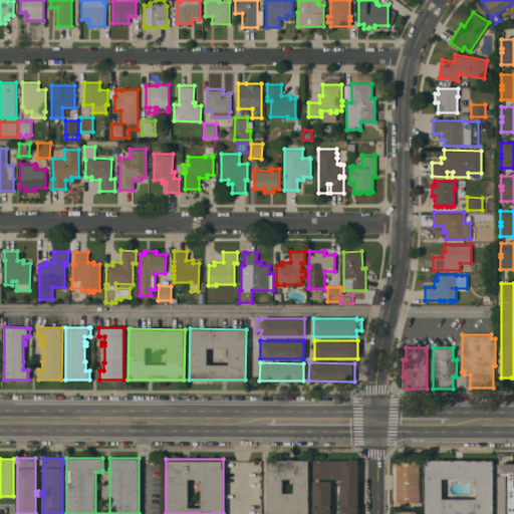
[(300,513),(267,513),(267,460),(287,460),(287,459),(294,459),(294,460),(308,460),(308,513),(300,513)]
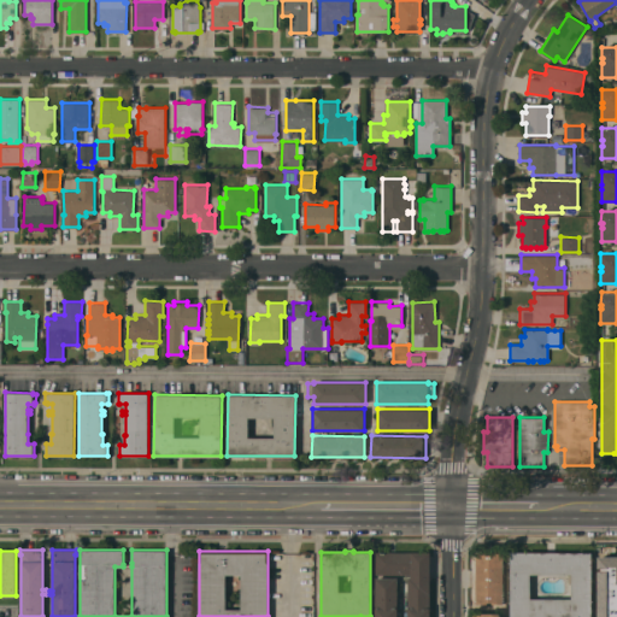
[(430,616),(375,616),(375,577),(398,577),(398,616),(407,616),(407,577),(411,577),(411,574),(376,574),(376,552),(430,552),(430,616)]
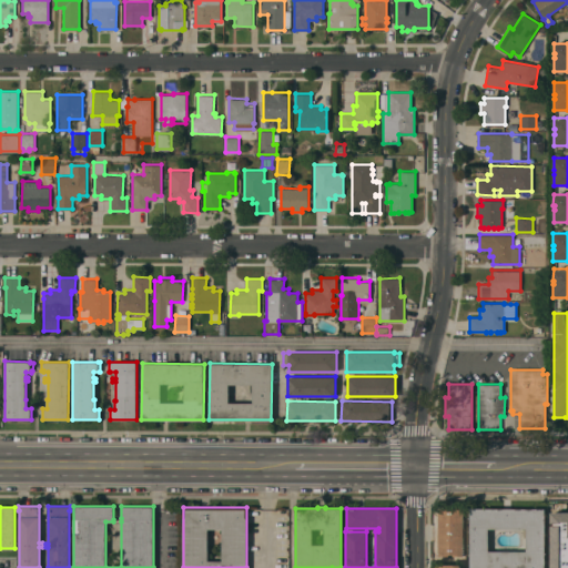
[(438,508),(446,508),(446,510),(453,510),(453,508),(463,508),(463,555),(453,555),(453,554),(448,554),(448,555),(438,555),(438,508)]
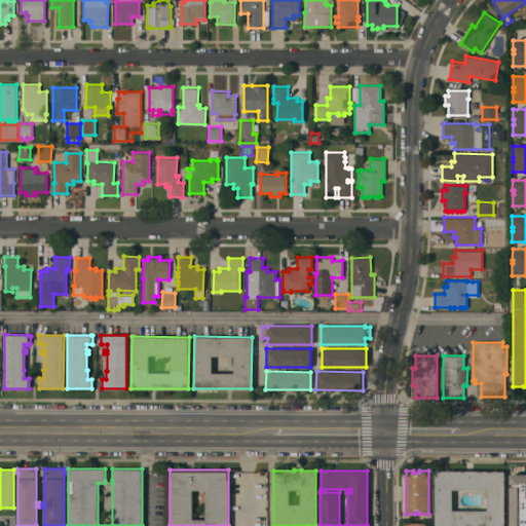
[(435,525),(435,471),(504,471),(504,525),(435,525)]
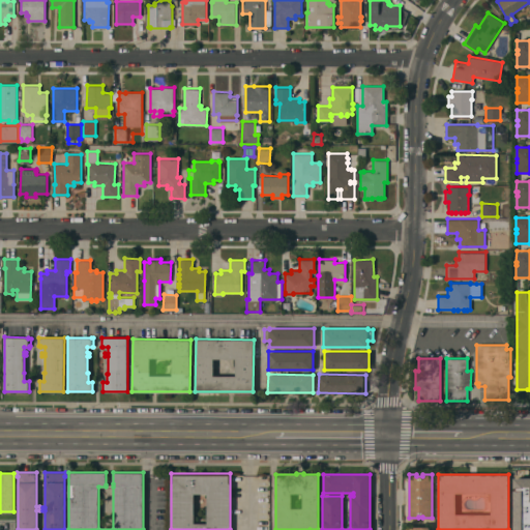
[(529,529),(529,476),(513,476),(511,529),(529,529)]
